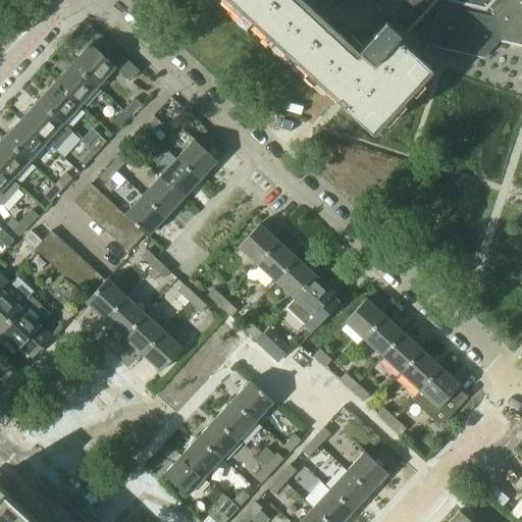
[(297,0),(233,0),(346,102),(344,105),(372,132),(430,67),(417,55),(428,43),(483,57),(501,39),(521,44),(521,0),(405,0),(357,54),(297,0)]
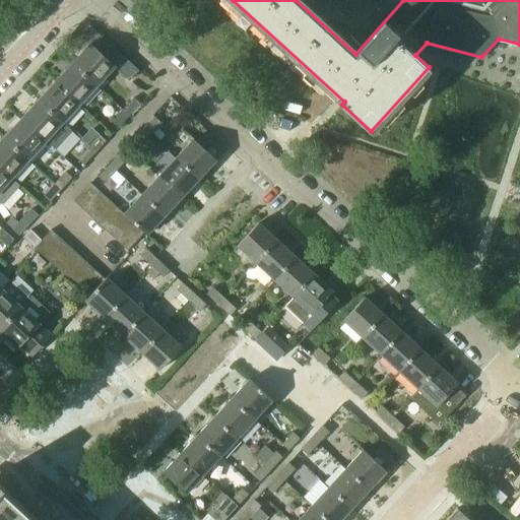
[(72,64),(96,85),(114,66),(129,80),(138,70),(102,38),(92,47),(89,45),(72,64)]
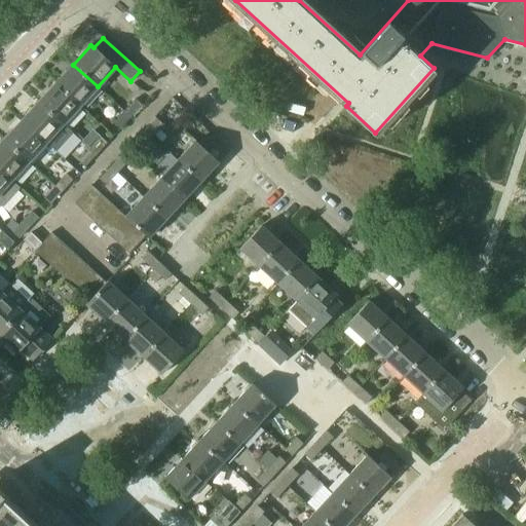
[(73,65),(55,83),(80,106),(98,86),(73,65)]
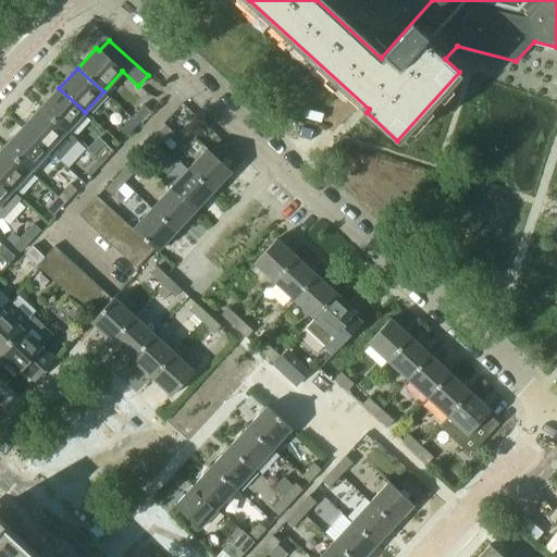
[(59,88),(41,108),(66,132),(85,112),(59,88)]
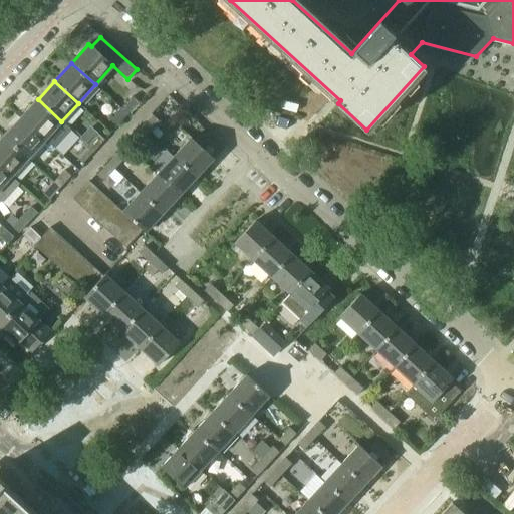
[(121,107),(127,114),(139,102),(132,96),(121,107)]
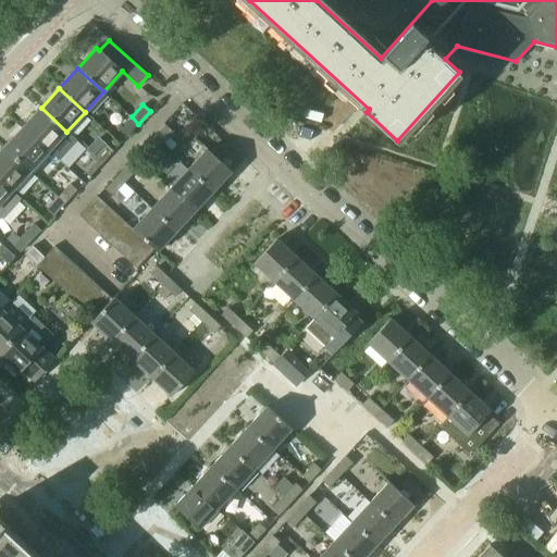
[(41,108),(23,127),(49,151),(66,132),(41,108)]
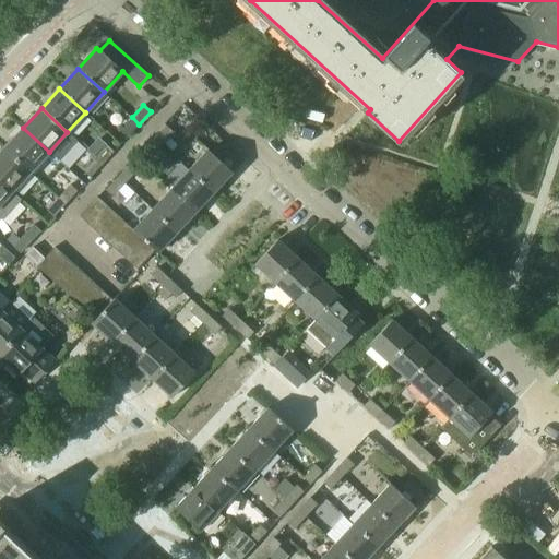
[(128,137),(139,125),(132,117),(120,130),(128,137)]
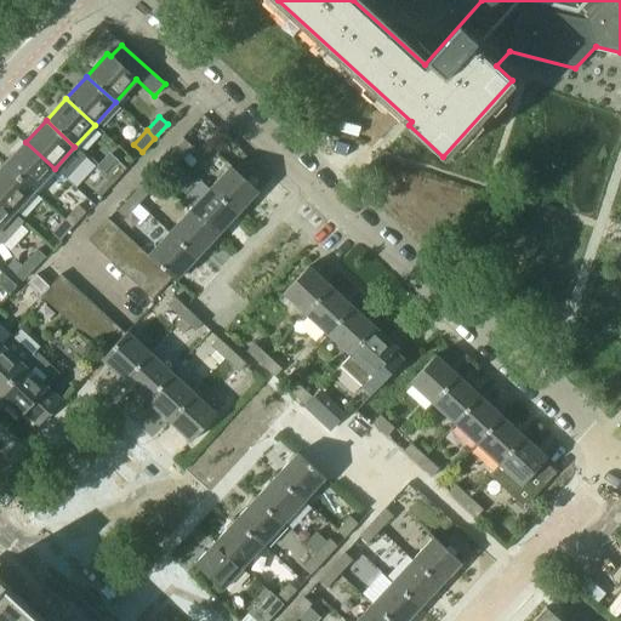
[(170,153),(178,160),(192,146),(184,138),(170,153)]
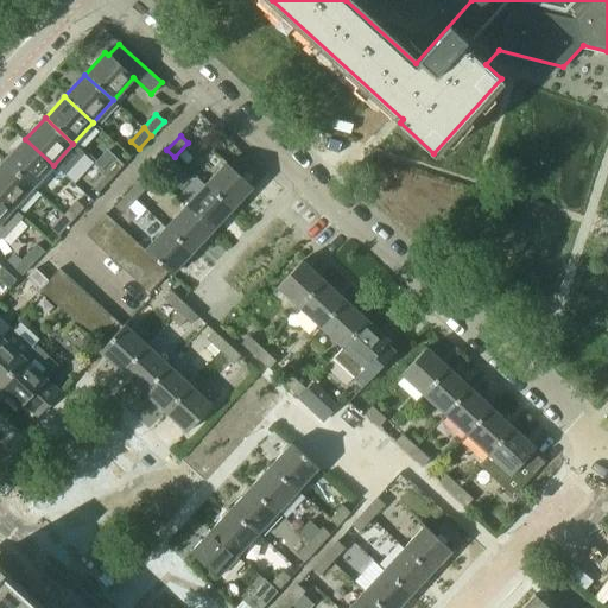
[(25,139),(5,162),(32,188),(54,165),(25,139)]
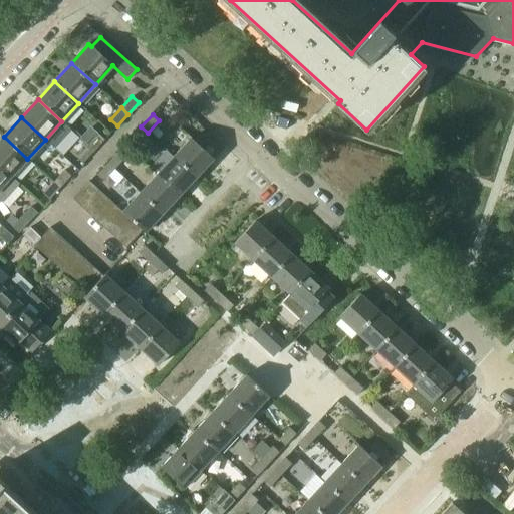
[(138,144),(148,133),(141,126),(131,138),(138,144)]
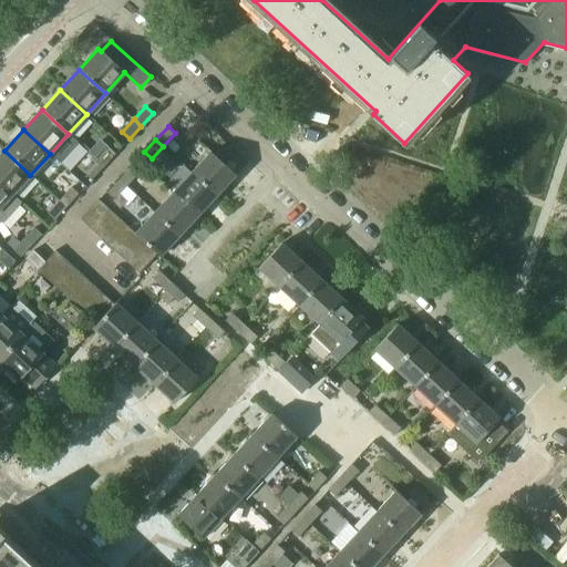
[(96,160),(103,166),(114,154),(107,147),(96,160)]
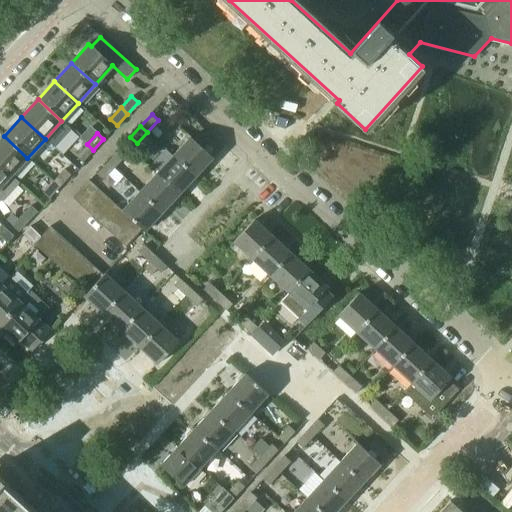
[(4,136),(0,140),(0,165),(11,176),(27,158),(4,136)]
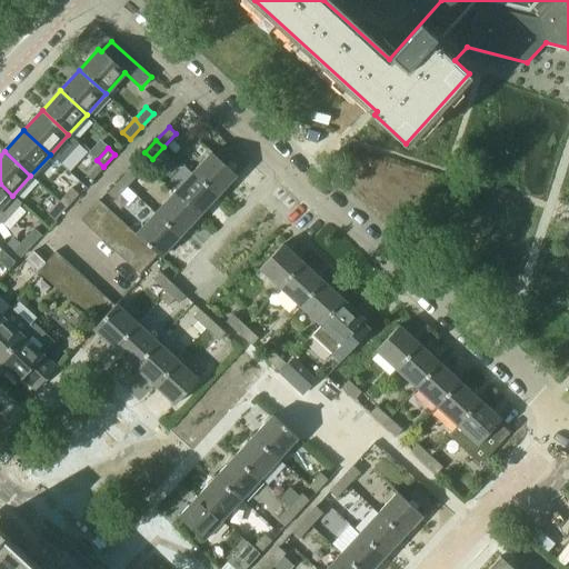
[(211,151),(192,173),(217,196),(237,175),(211,151)]
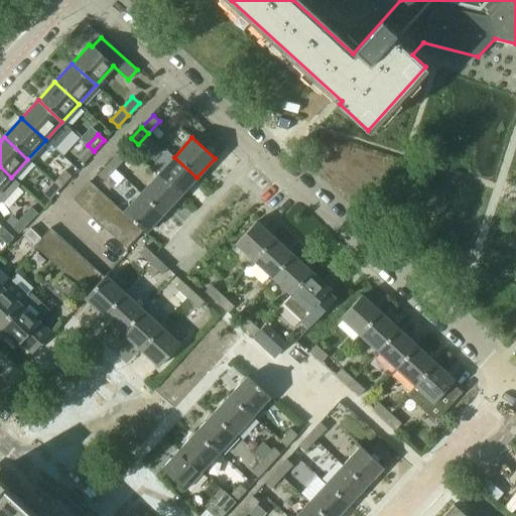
[(83,164),(94,151),(88,145),(76,157),(83,164)]
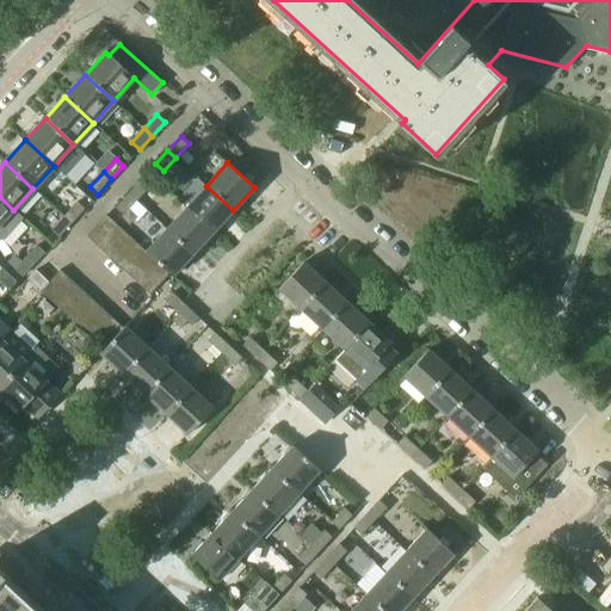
[(141,179),(128,193),(136,201),(149,187),(141,179)]
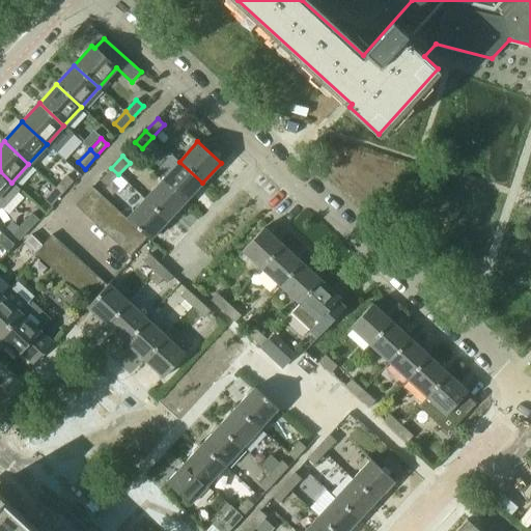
[(179,162),(162,180),(185,202),(202,183),(179,162)]
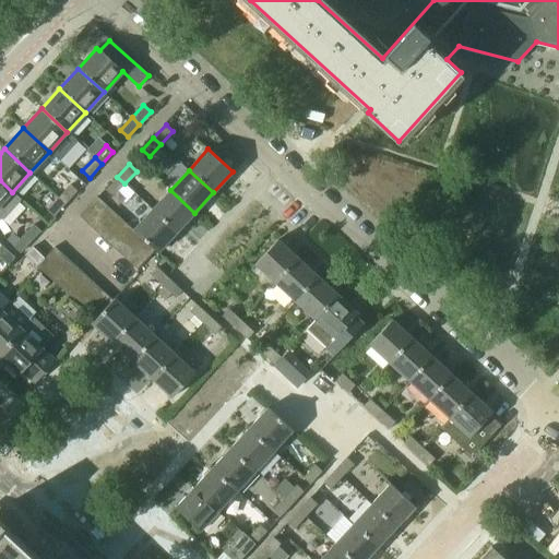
[(125,183),(117,177),(105,190),(113,197),(125,183)]
